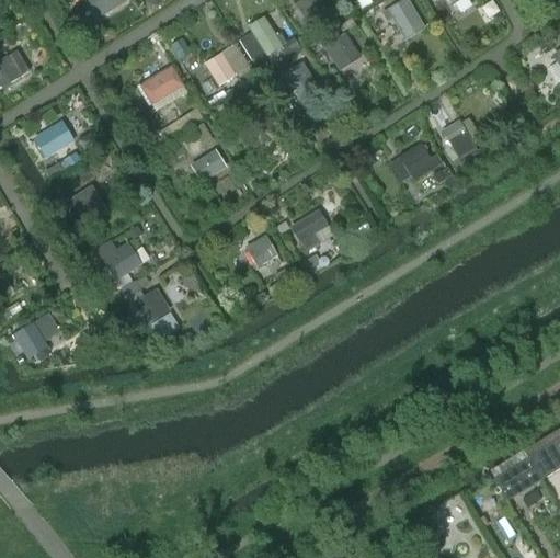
[(89,0),(99,16),(125,0),(89,0)]
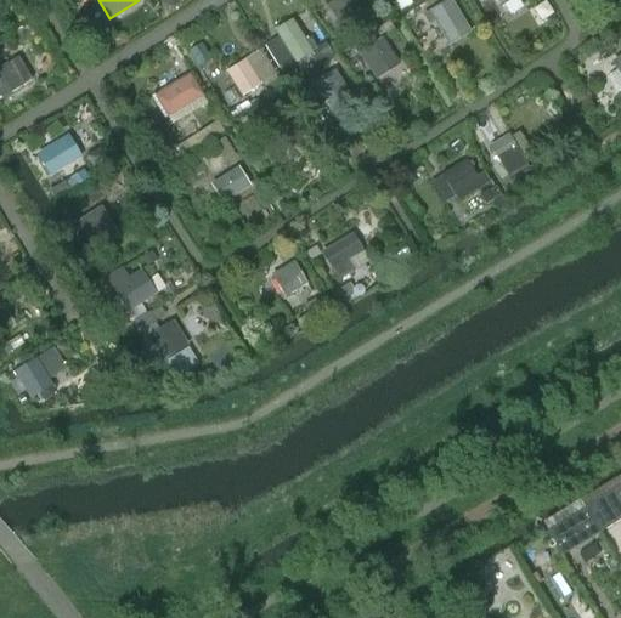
[(367,15),(357,0),(332,0),(328,3),(345,28),(367,15)]
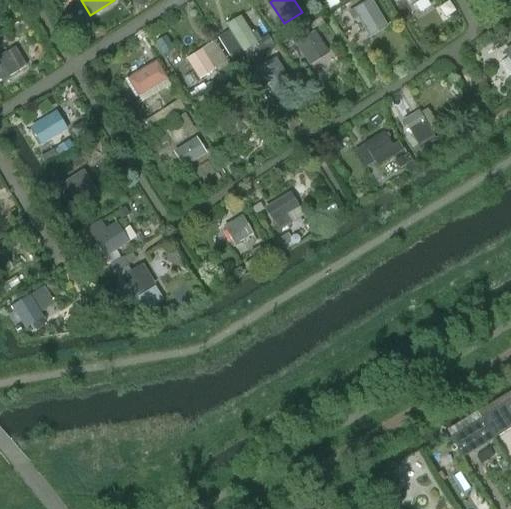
[(387,24),(371,0),(364,0),(348,10),(352,18),(357,16),(368,35),(387,24)]
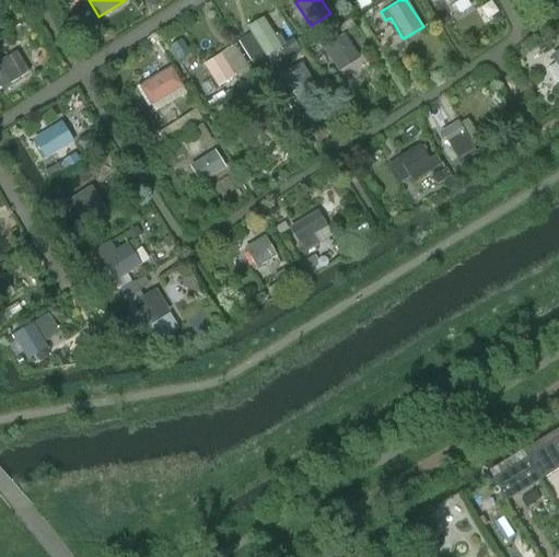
[(288,42),(281,31),(276,34),(264,15),(248,25),(266,55),(288,42)]
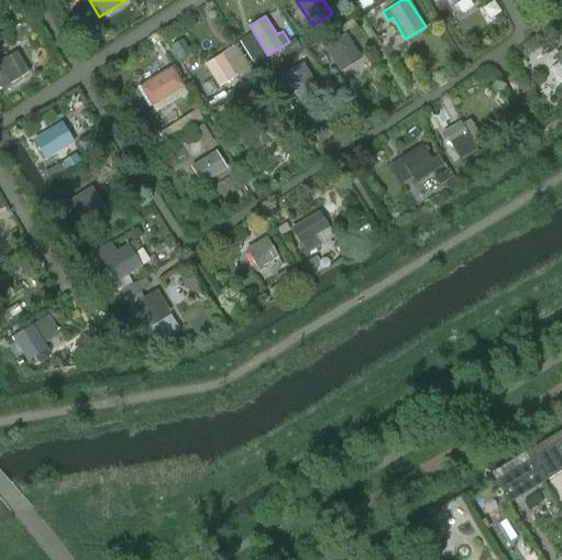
[(346,34),(328,46),(341,68),(361,56),(346,34)]
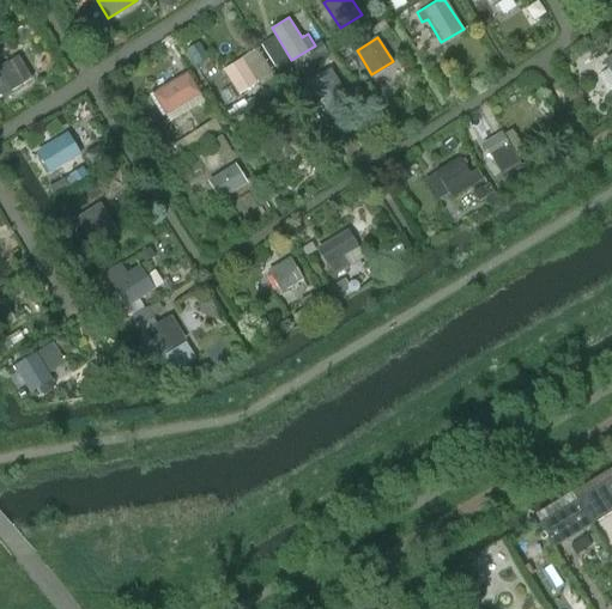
[(259,79),(244,55),(224,68),(240,92),(259,79)]
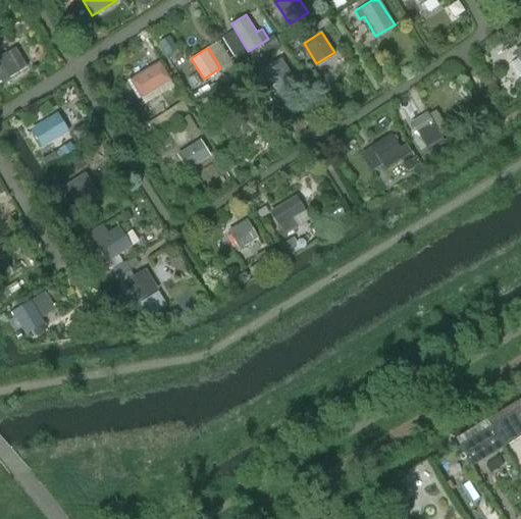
[(19,69),(7,50),(0,54),(0,74),(3,81),(19,69)]
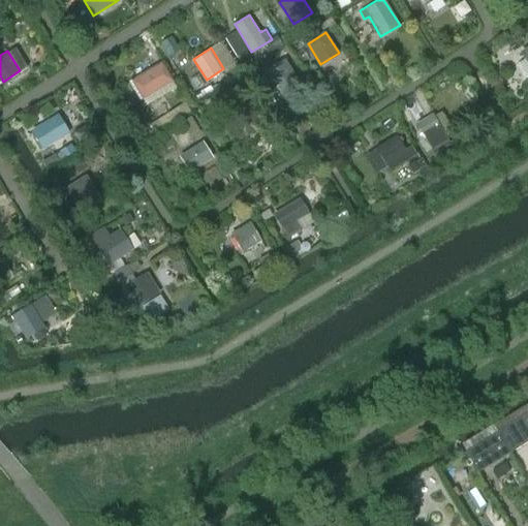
[(302,81),(286,57),(266,70),(280,94),(302,81)]
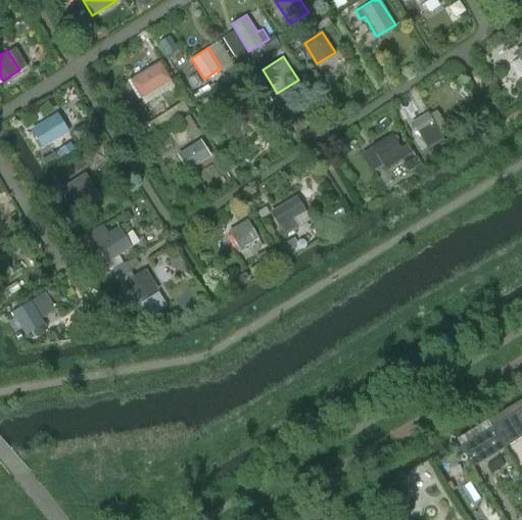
[(171,80),(159,60),(131,78),(142,97),(171,80)]
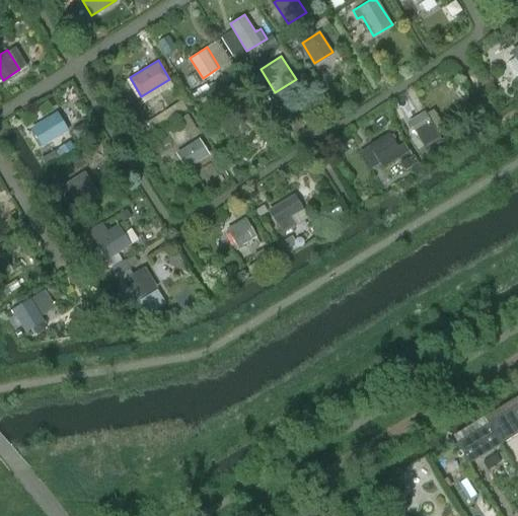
[(440,136),(426,113),(407,124),(422,147),(440,136)]
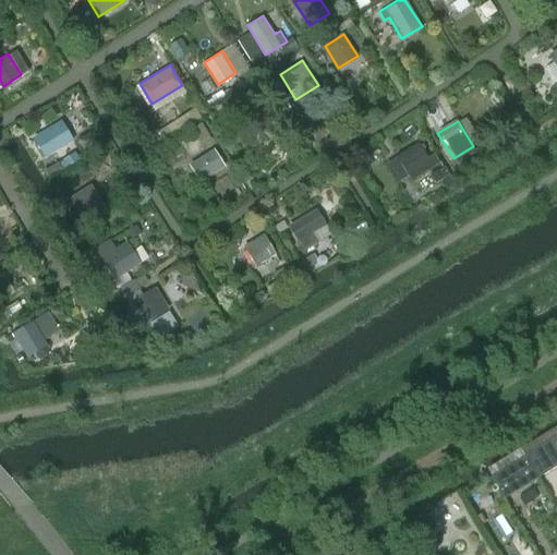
[(32,139),(40,154),(61,142),(51,127),(32,139)]
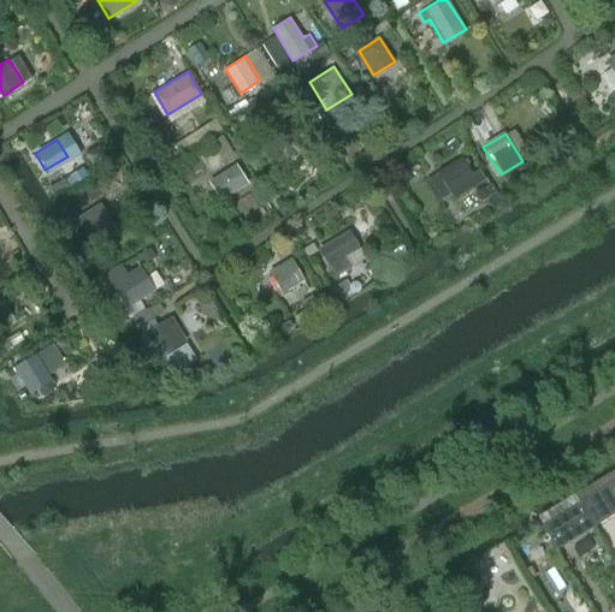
[(485,178),(479,168),(472,172),(460,155),(436,170),(455,198),(485,178)]
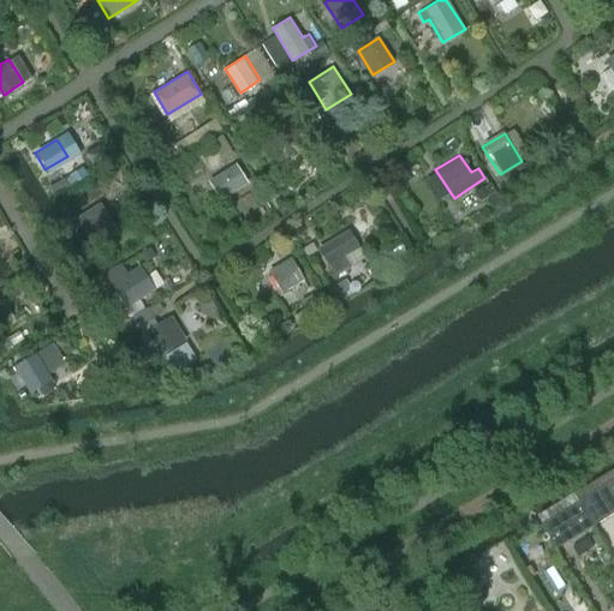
[(249,183),(237,163),(210,179),(221,199),(249,183)]
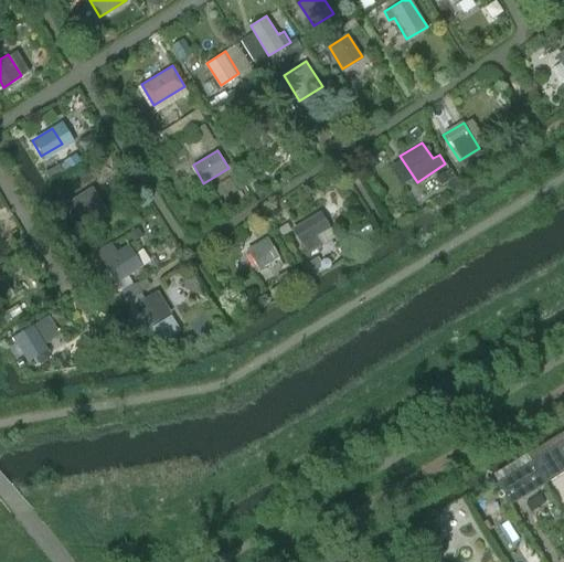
[(96,183),(72,194),(84,220),(108,209),(96,183)]
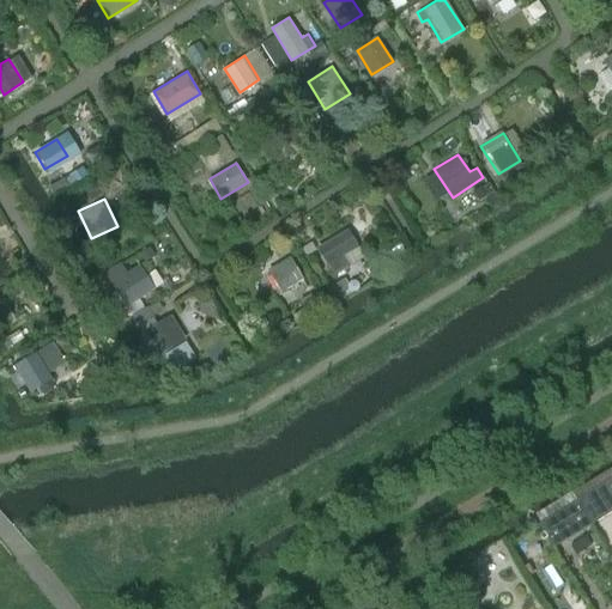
[(364,255),(349,229),(319,245),(329,263),(331,263),(335,272),(364,255)]
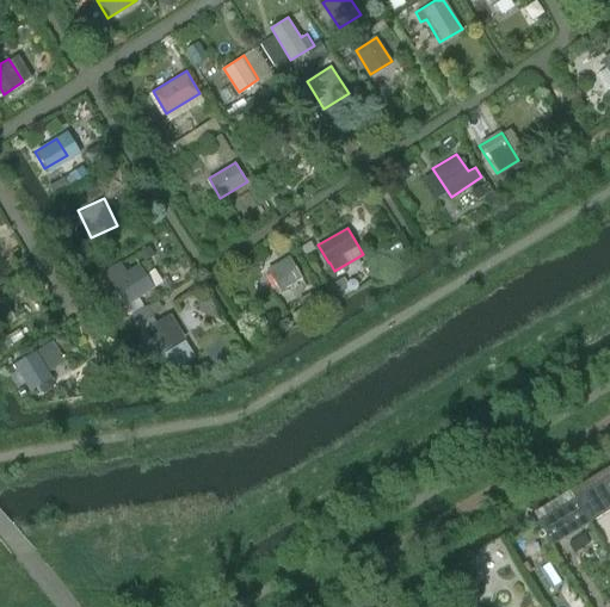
[(305,277),(291,254),(269,268),(281,290),(305,277)]
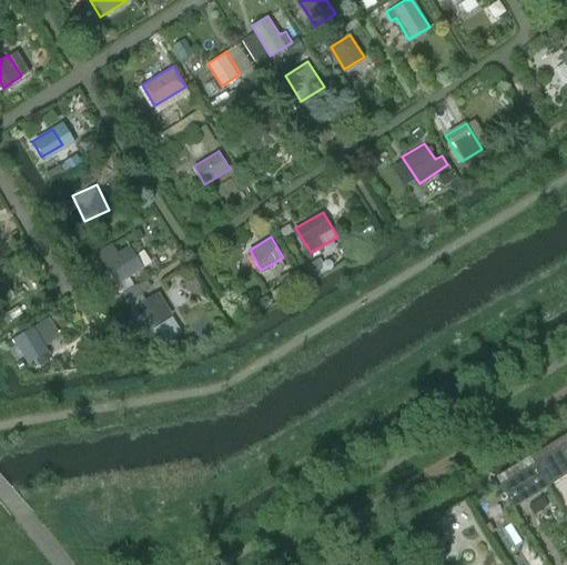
[(143,269),(129,245),(103,261),(118,283),(143,269)]
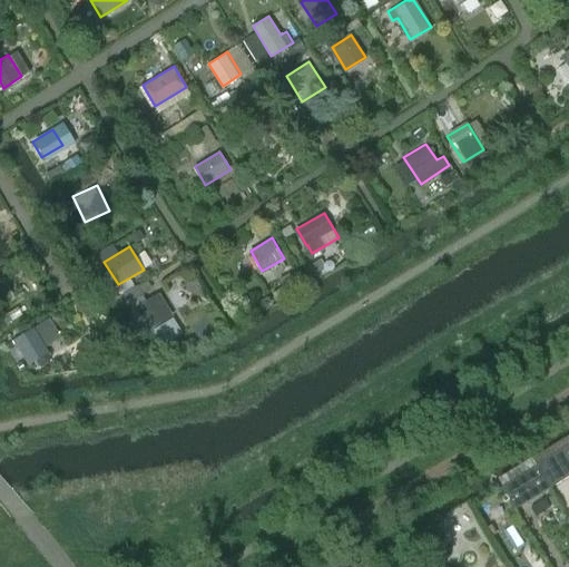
[(0,290),(11,283),(2,267),(0,269),(0,290)]
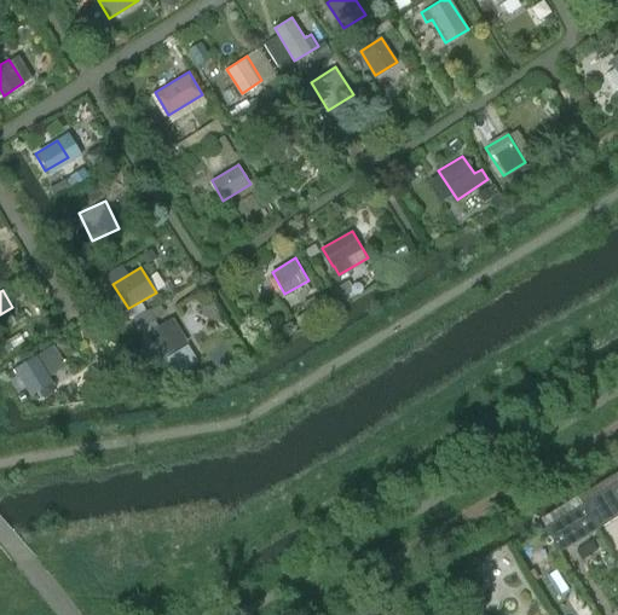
[(144,331),(157,353),(179,338),(166,317),(144,331)]
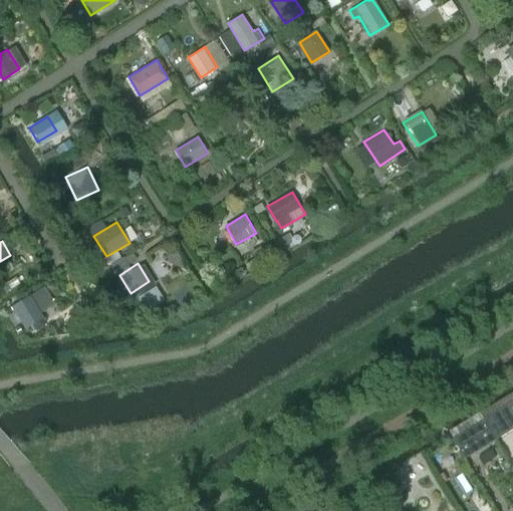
[(43,317),(30,294),(12,305),(26,328),(43,317)]
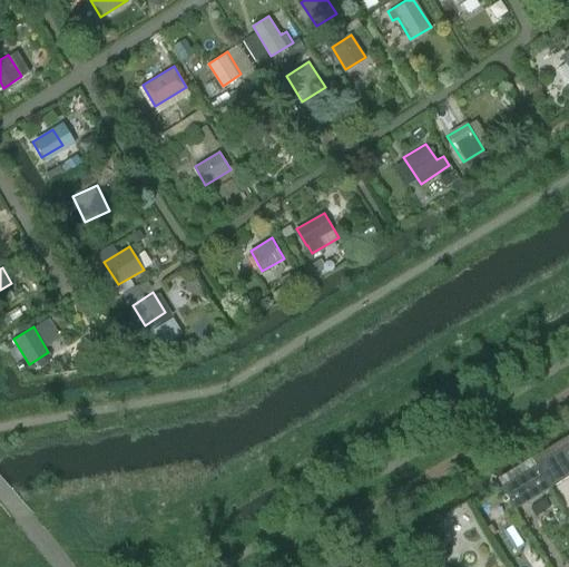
[(549,487),(568,473),(568,446),(567,443),(535,463),(549,487)]
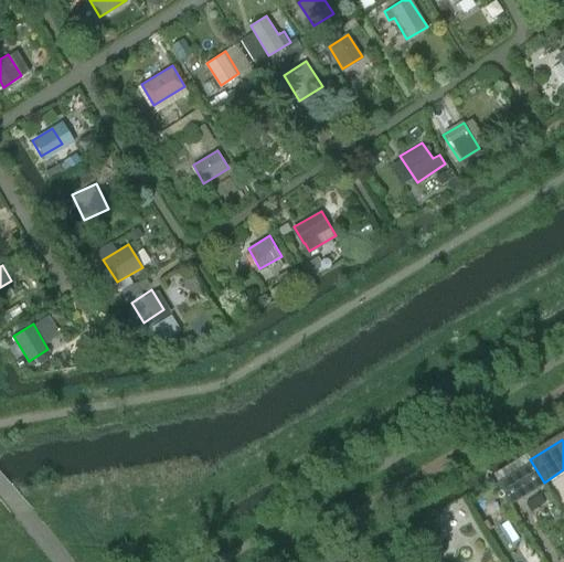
[(511,502),(544,483),(530,459),(498,479),(511,502)]
